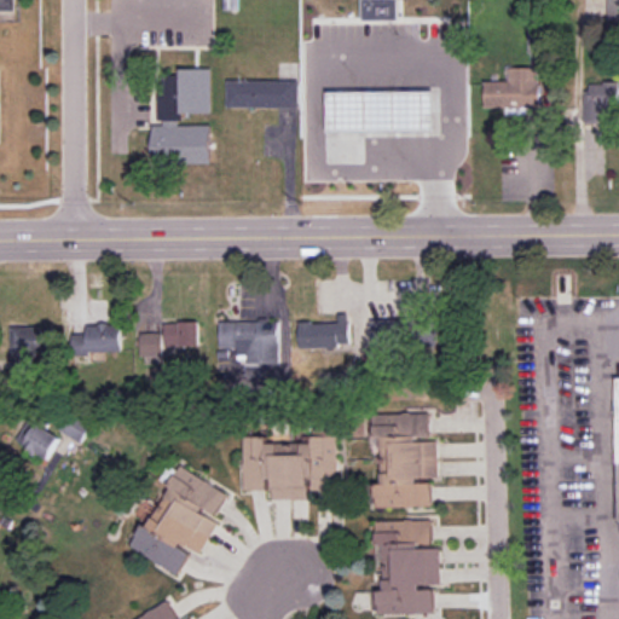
[(12,0),(0,0),(0,11),(13,11),(12,0)]
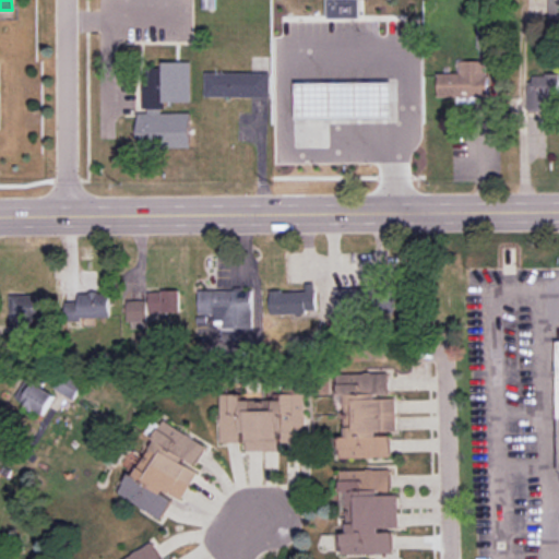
[(326,0),(329,19),(361,18),(359,0),(326,0)]
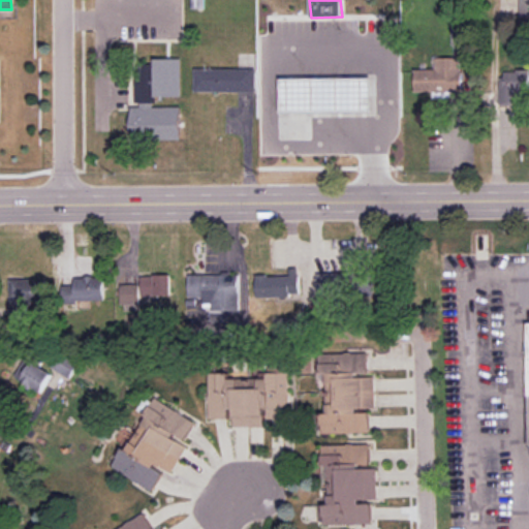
[(528,0),(519,0),(519,20),(528,20),(528,0)]
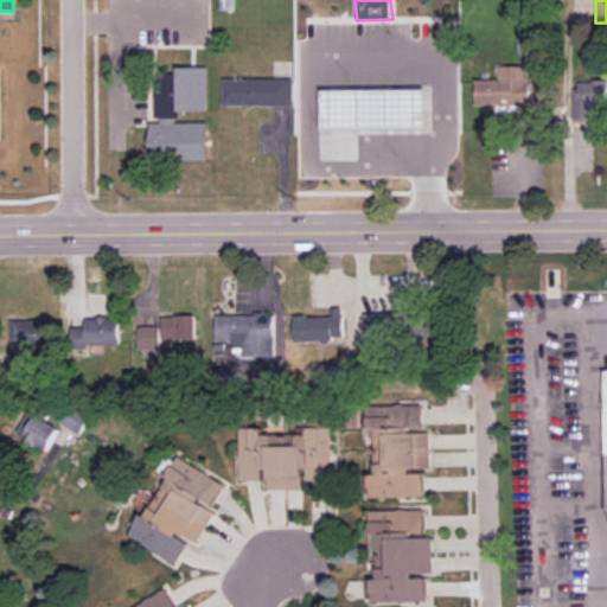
[(477,106),(531,104),(530,76),(529,76),(529,66),(499,66),(500,78),(475,80),(477,106)]
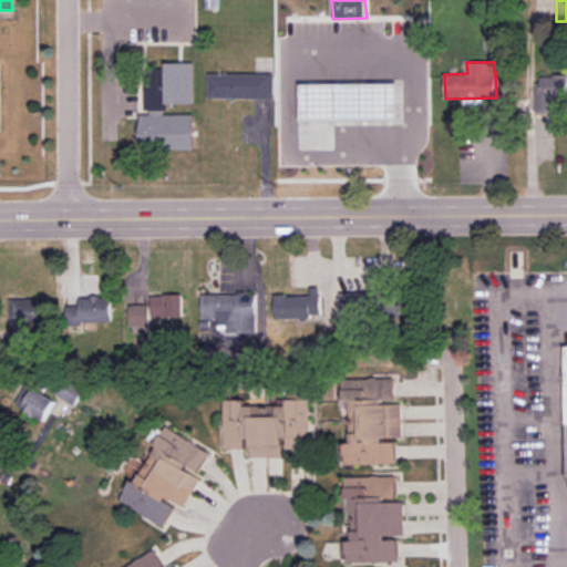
[(195,64),(165,64),(165,69),(144,69),(144,114),(138,114),(138,150),(192,150),(192,116),(164,116),(164,106),(194,106),(195,64)]
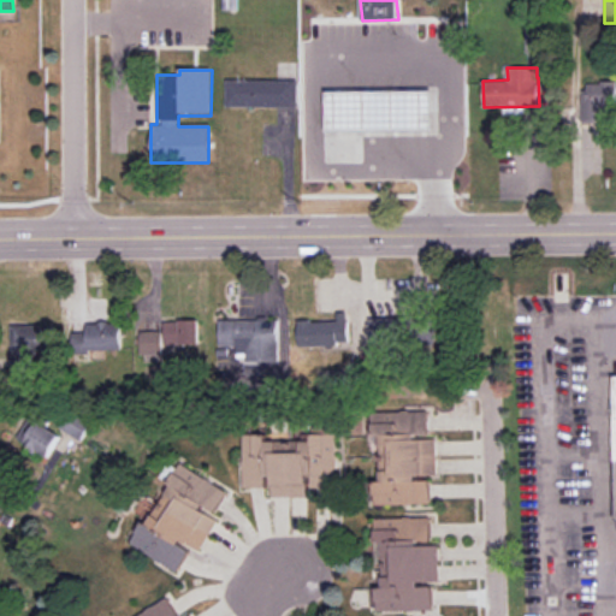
[(297,107),(297,80),(227,80),(226,107),(297,107)]
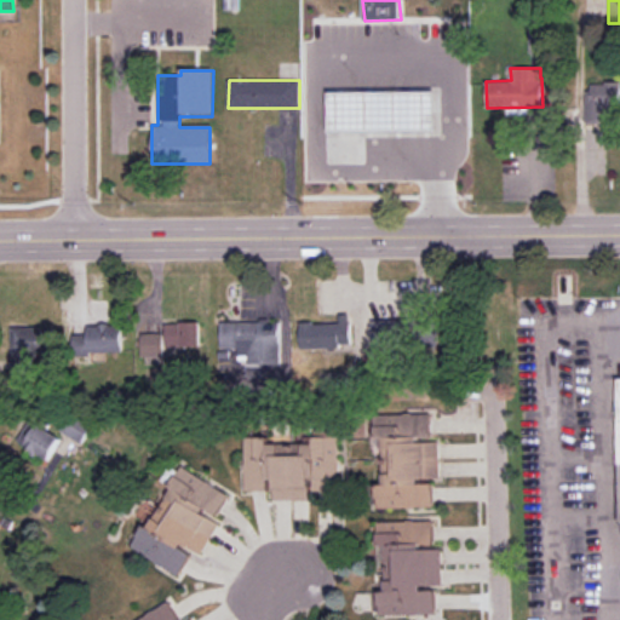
[(586,124),(610,124),(610,110),(619,109),(619,82),(587,82),(586,124)]
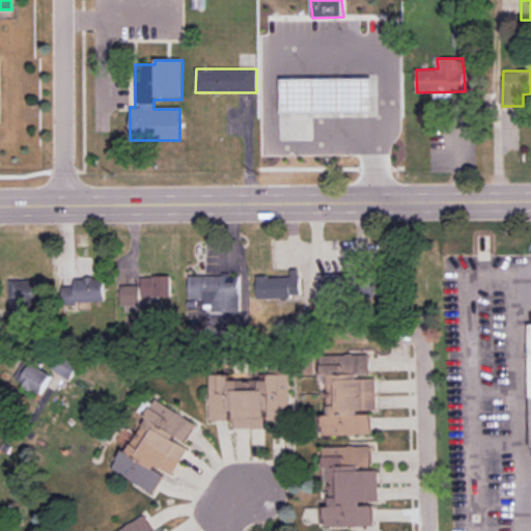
[(279,77),(279,111),(371,110),(371,77),(279,77)]
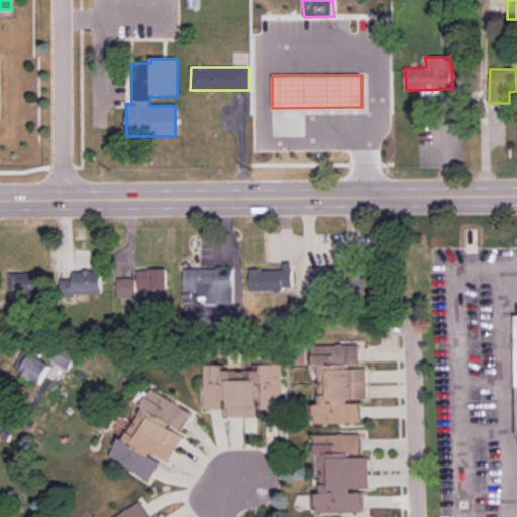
[(283,269),(249,270),(250,291),(293,290),(292,262),(283,263),(283,269)]
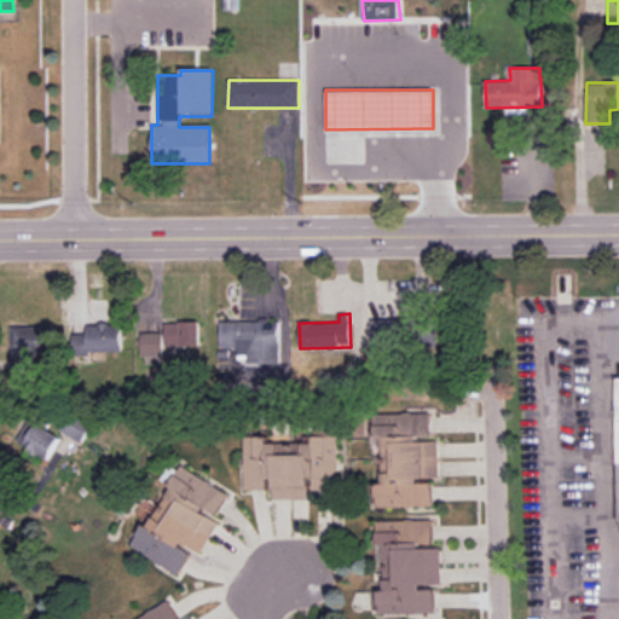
[(370,322),(374,345),(404,340),(399,317),(370,322)]
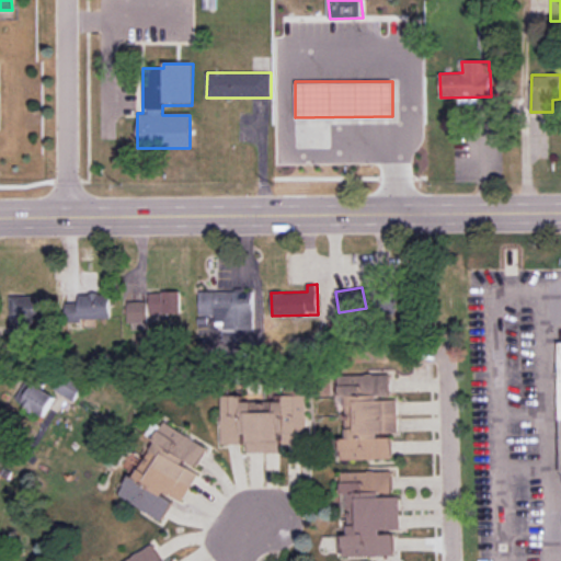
[(201,317),(216,316),(216,321),(225,321),(225,330),(254,329),(253,290),(244,290),(199,292),(201,317)]
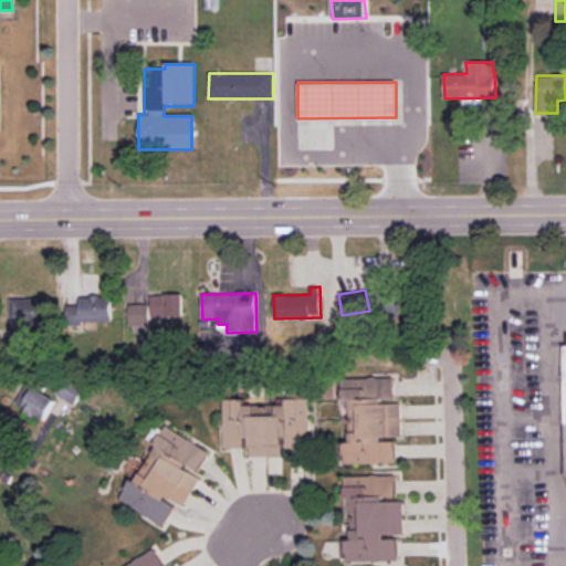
[(129,305),(130,332),(150,331),(150,324),(166,323),(166,317),(184,316),(182,294),(150,295),(150,304),(129,305)]
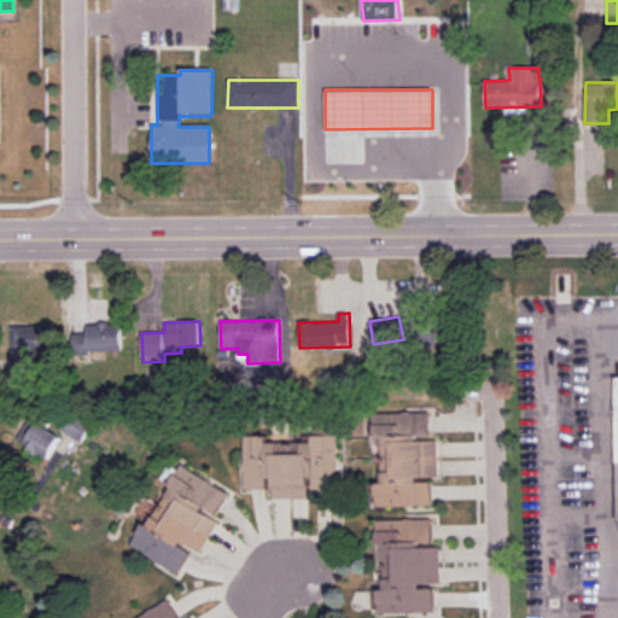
[(88,333),(73,333),(73,353),(122,351),(121,324),(88,325),(88,333)]
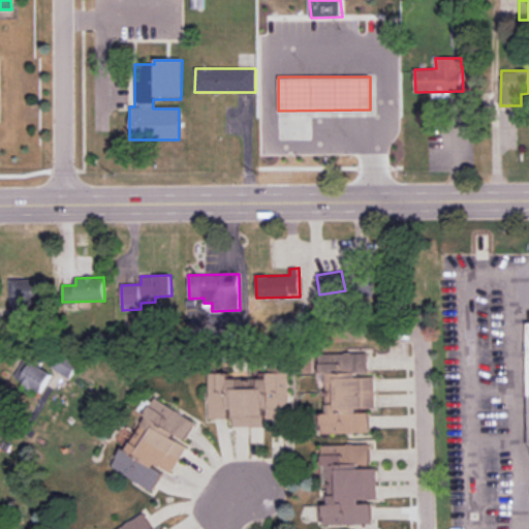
[(44,279),(10,280),(10,316),(44,315),(44,279)]
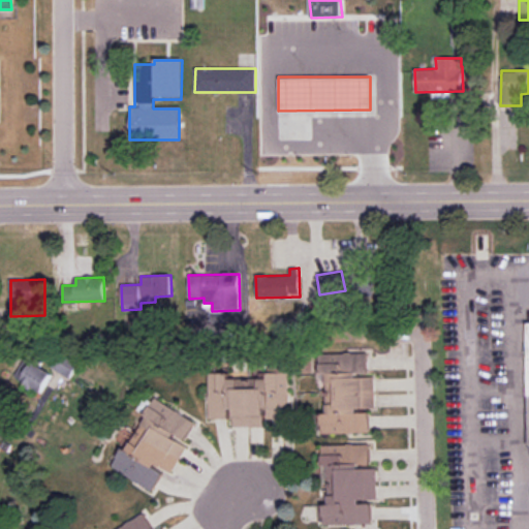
[(81,362),(62,351),(52,368),(70,378),(81,362)]
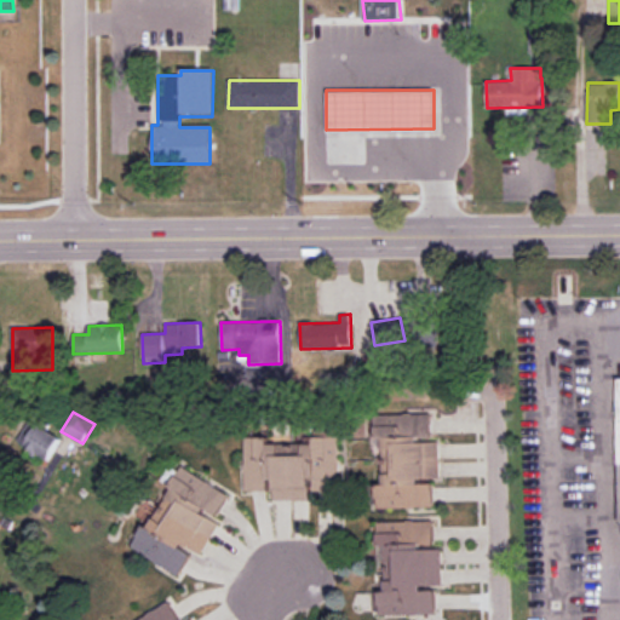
[(434,507),(434,481),(440,481),(438,442),(431,442),(430,413),(374,414),(374,438),(383,437),(384,486),(377,486),(378,509),(434,507)]
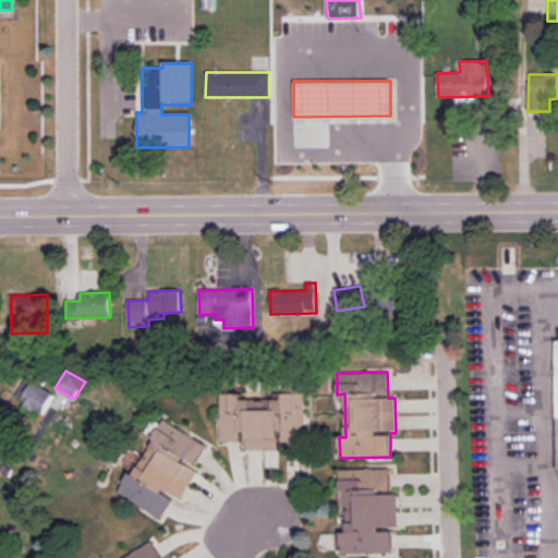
[(15,398),(44,414),(55,393),(27,378),(15,398)]
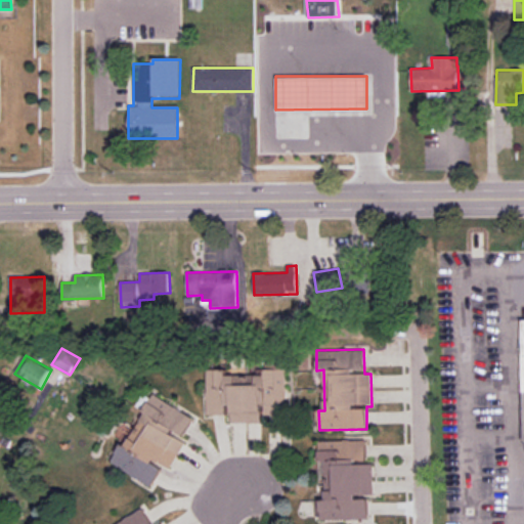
[(207,416),(227,415),(227,406),(231,405),(231,423),(262,423),(262,416),(287,415),(286,369),(266,369),(266,375),(227,376),(227,369),(206,369),(207,416)]
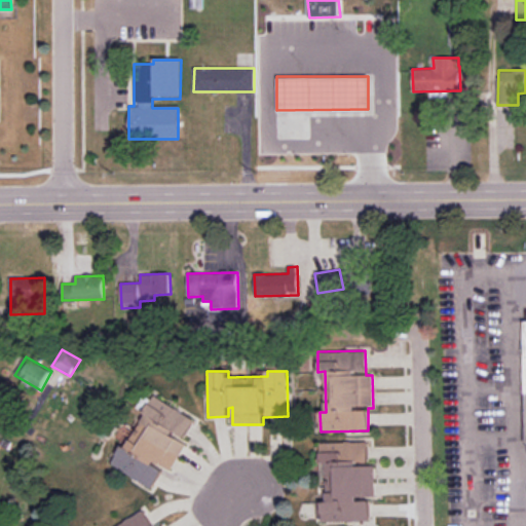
[(194,418),(153,396),(114,467),(152,488),(163,467),(171,472),(187,442),(183,440),(194,418)]
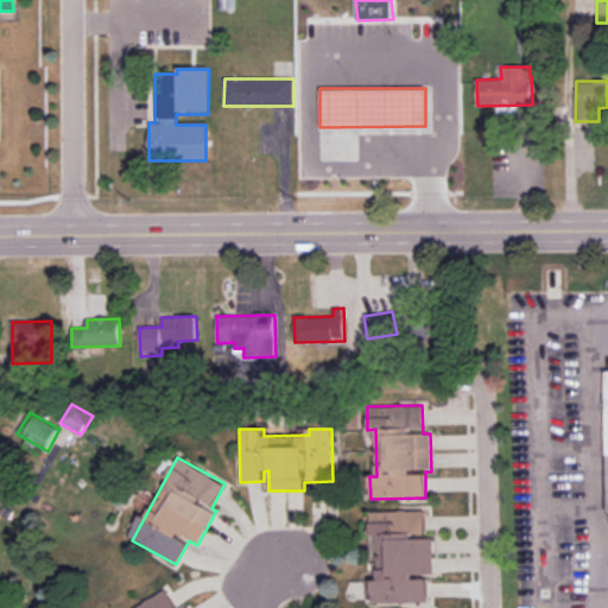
[(428,602),(426,576),(434,576),(432,538),(425,538),(425,511),(369,512),(371,534),(378,534),(379,578),(372,578),(372,603),(428,602)]
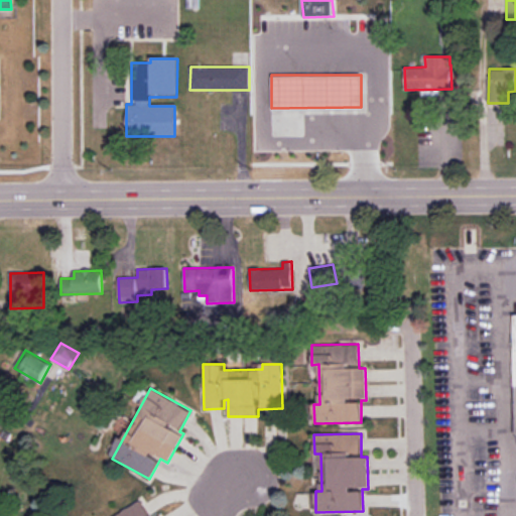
[(160,515),(158,515),(150,515),(142,501),(116,515),(160,515)]
